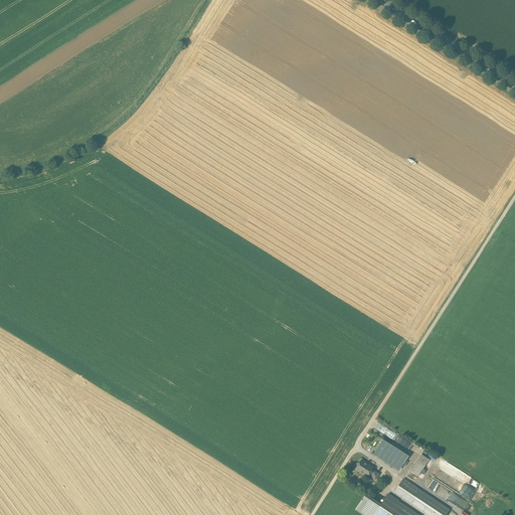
[(390,430),(376,420),(372,427),(385,437),(390,430)]
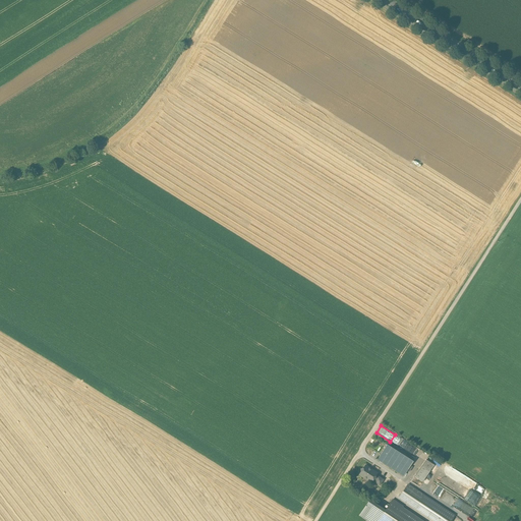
[(402,447),(412,453),(416,448),(406,442),(402,447)]
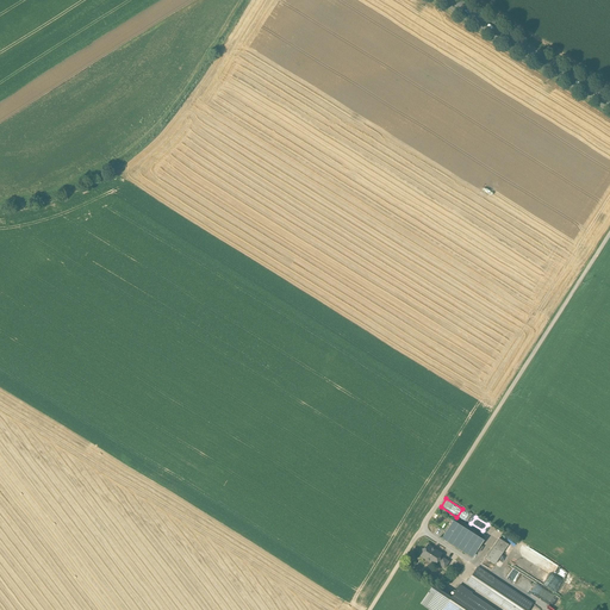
[(453,521),(443,535),(448,539),(458,523),(453,521)]
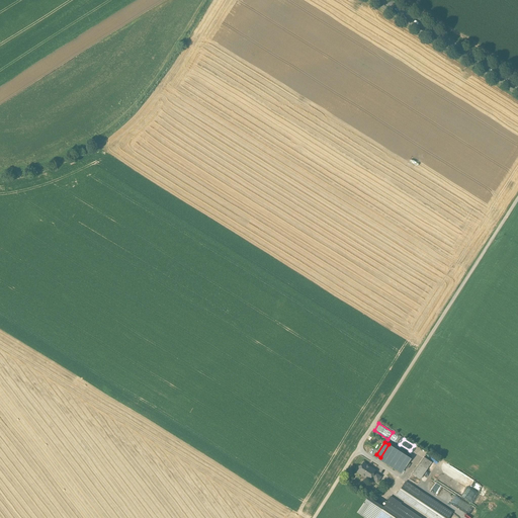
[(411,459),(389,444),(380,457),(376,454),(375,457),(402,473),(411,459)]
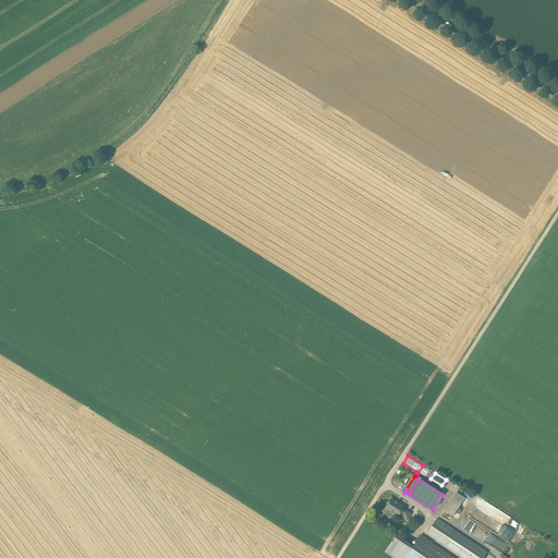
[(465,498),(457,492),(452,498),(461,505),(465,498)]
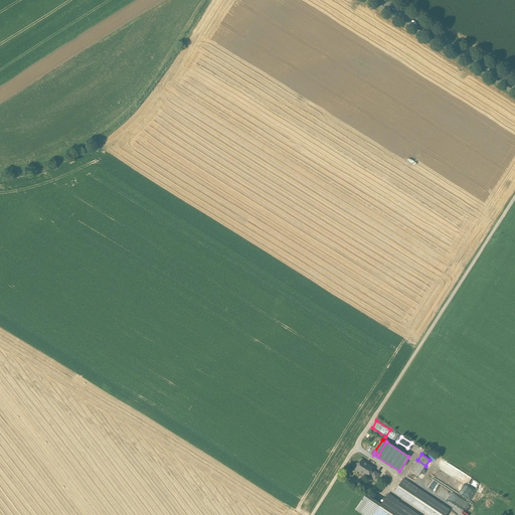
[(373,468),(361,460),(359,463),(356,464),(357,467),(355,470),(367,477),(368,475),(370,476),(373,472),(371,471),(373,468)]
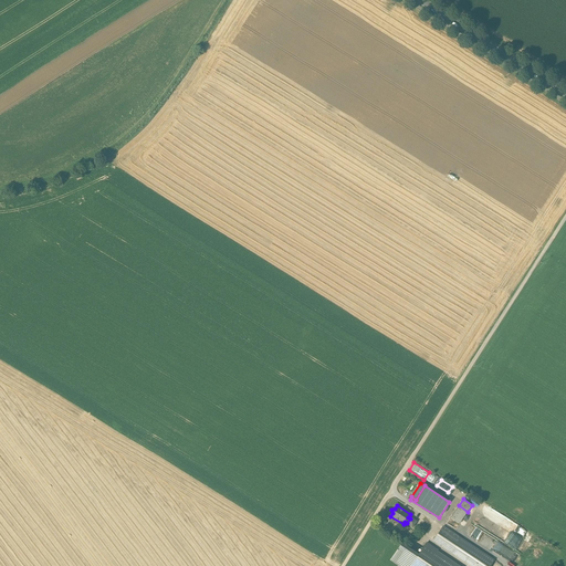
[(468,512),(459,505),(450,517),(459,523),(468,512)]
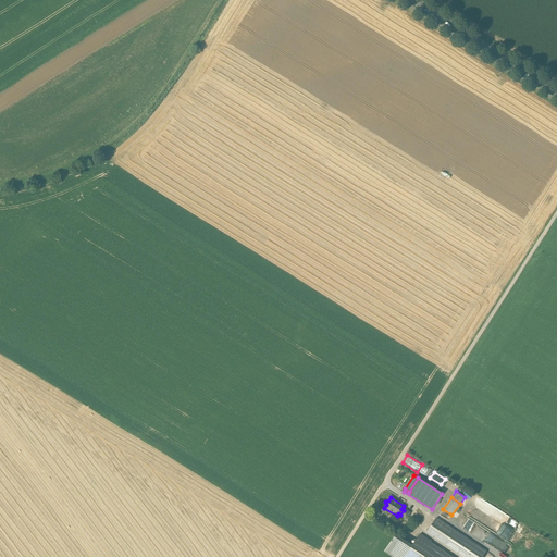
[(465,497),(460,504),(465,507),(469,500),(465,497)]
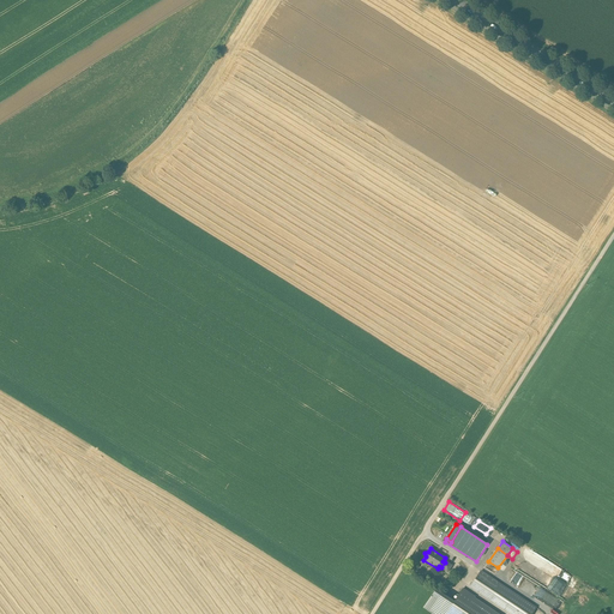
[(523,557),(516,566),(549,590),(551,588),(552,584),(551,583),(552,581),(551,579),(552,577),(523,557)]
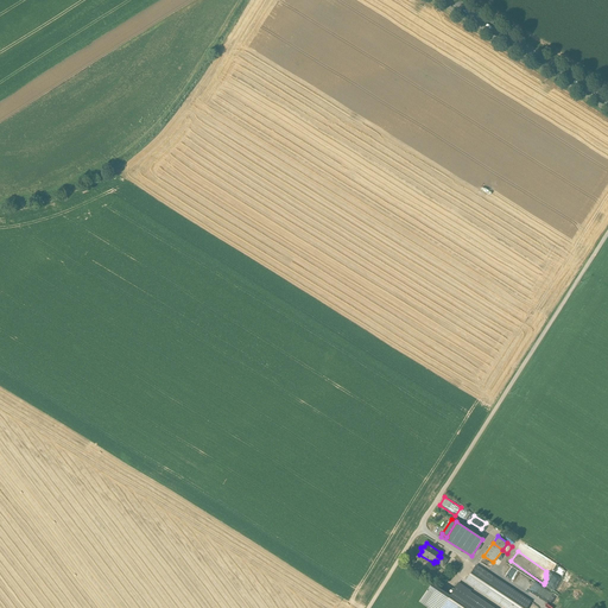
[(441,557),(437,562),(443,567),(448,559),(441,556),(441,557)]
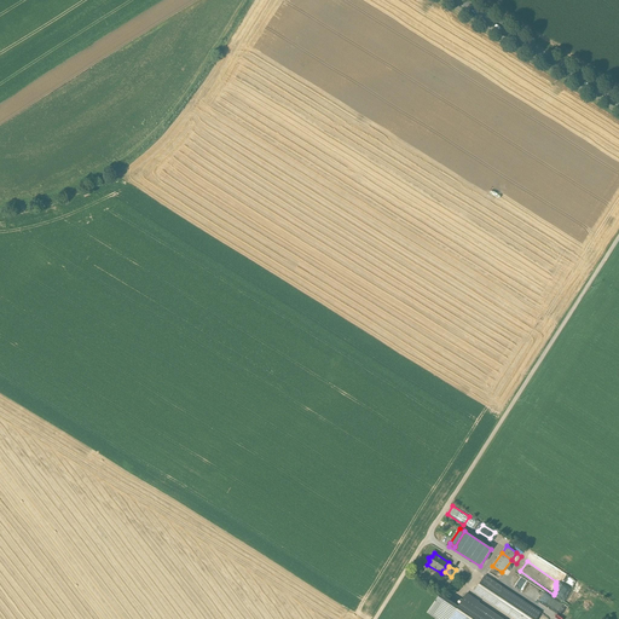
[(504,589),(485,576),(474,591),(493,605),(504,589)]
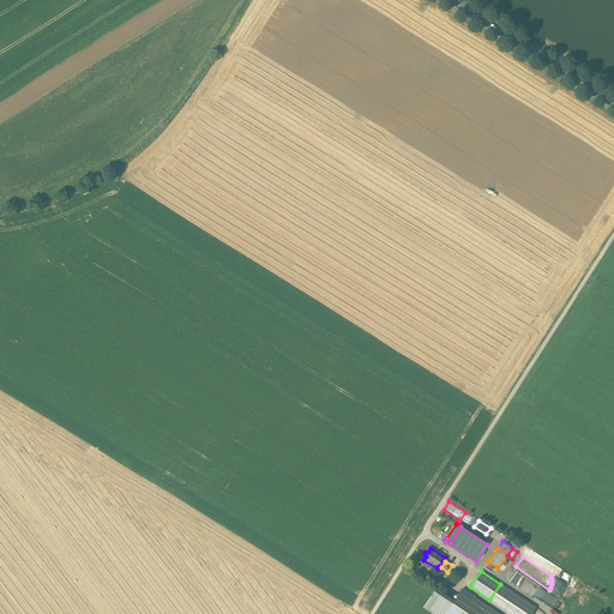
[(560,596),(566,597),(570,585),(566,584),(566,585),(564,584),(560,596)]
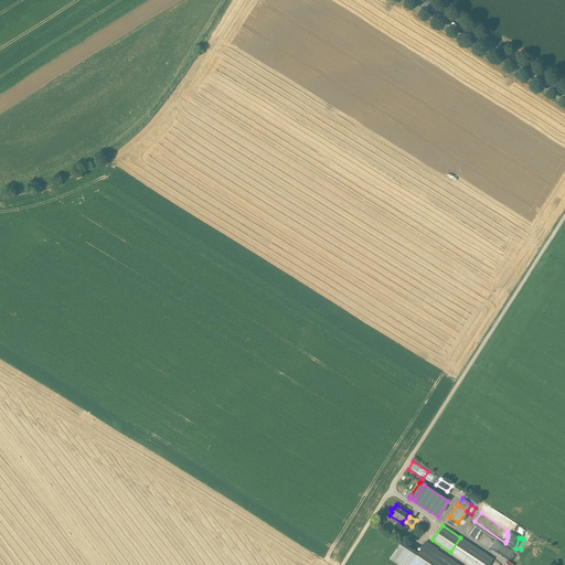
[(458,564),(436,551),(437,550),(426,542),(409,564),(458,564)]
